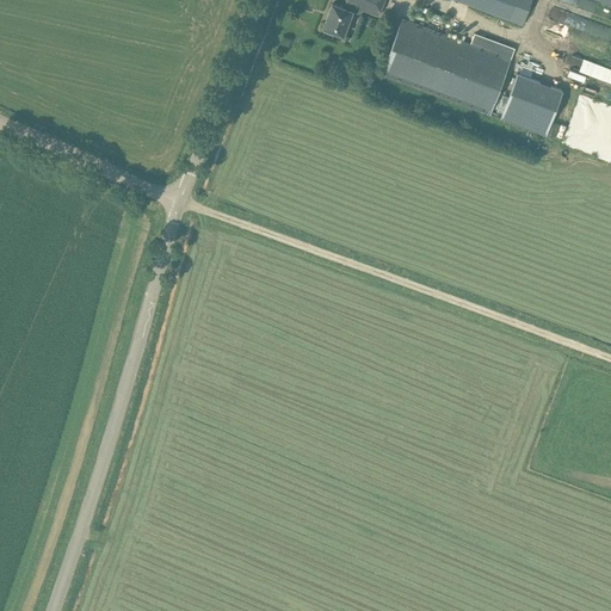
[(384,0),(346,0),(344,7),(333,4),(323,28),(325,29),(323,31),(333,35),(334,32),(344,36),(352,11),(356,1),(381,11),(384,0)]
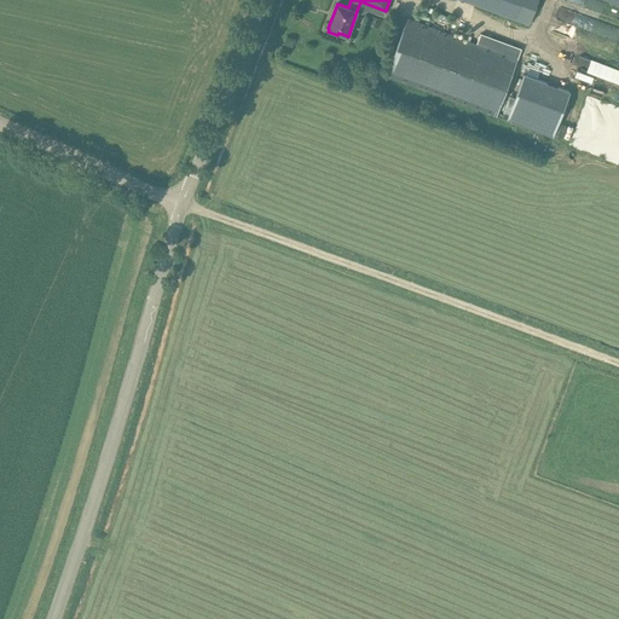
[(463,0),(530,24),(538,0),(463,0)]
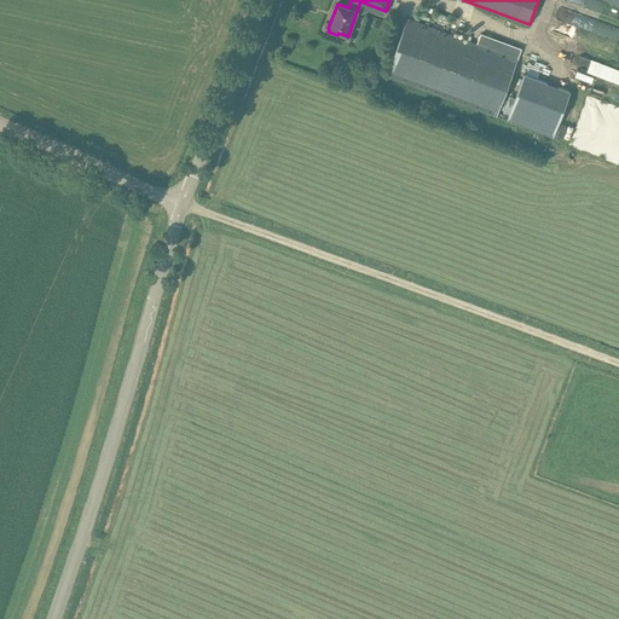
[(550,29),(600,46),(603,35),(554,18),(550,29)]
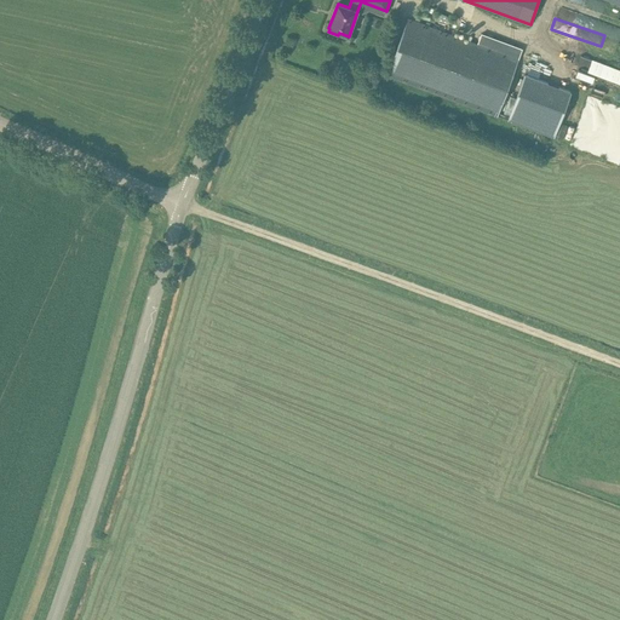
[(477,45),(409,19),(388,75),(498,116),(522,50),(482,34),(477,45)]
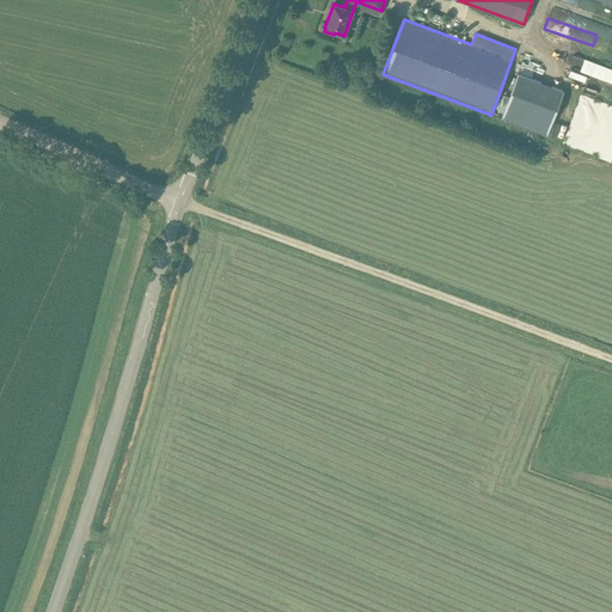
[(537,73),(540,66),(525,59),(521,66),(537,73)]
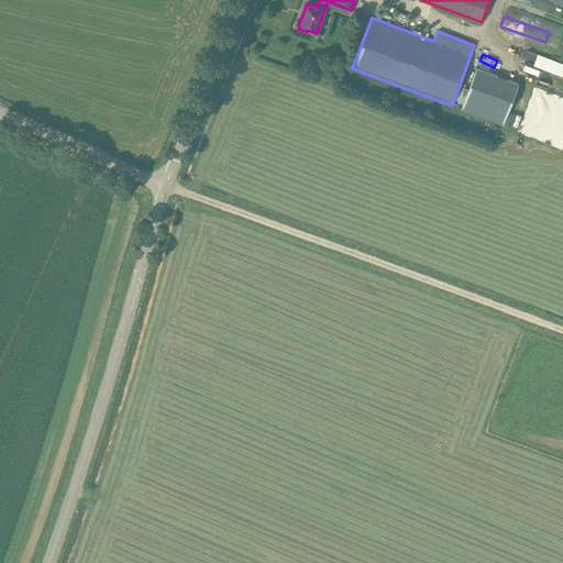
[(476,68),(467,91),(462,89),(459,100),(464,102),(461,110),(504,125),(519,84),(476,68)]
